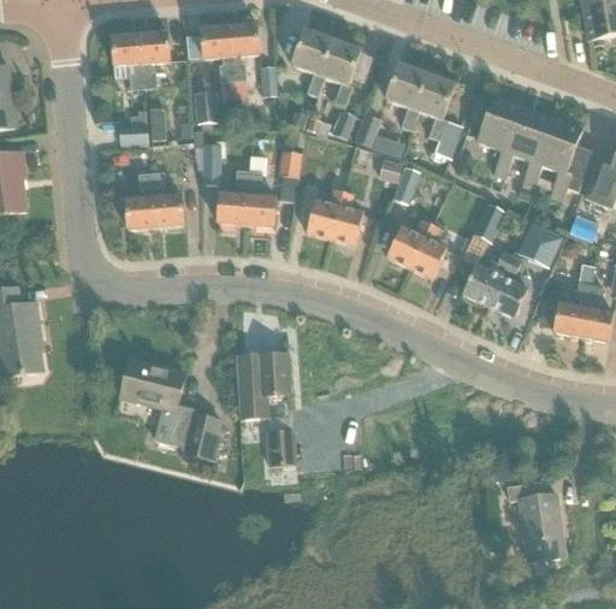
[(615,1),(584,7),(588,39),(615,33),(615,1)]
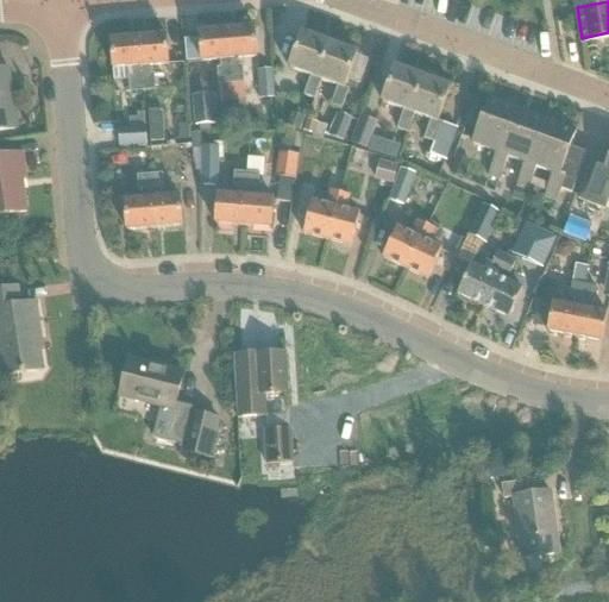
[(256,51),(253,23),(226,25),(231,77),(243,76),(242,61),(238,62),(237,54),(256,51)]
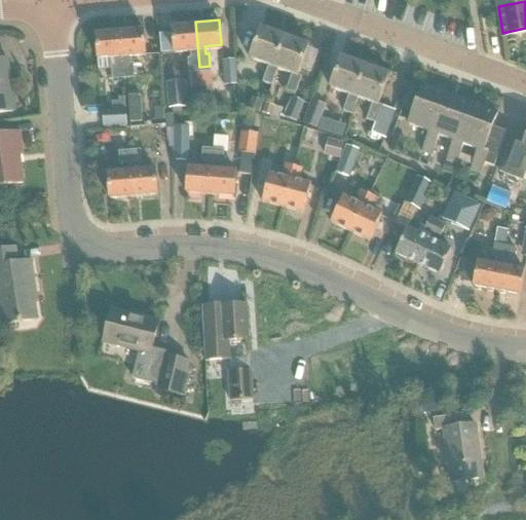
[(187,54),(189,68),(199,67),(195,22),(172,24),(174,48),(190,47),(190,54),(187,54)]
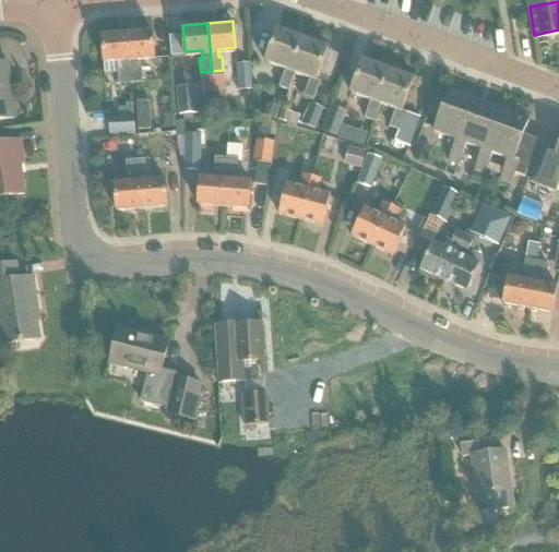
[(278,82),(288,85),(295,69),(290,67),(302,34),(277,24),(265,58),(285,64),(278,82)]
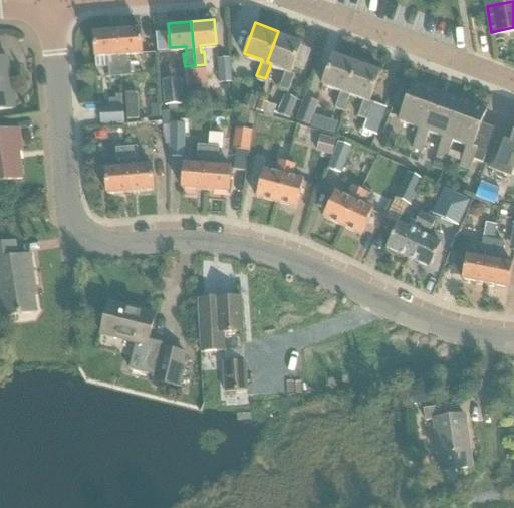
[(140,25),(116,27),(120,72),(130,71),(129,58),(125,58),(125,51),(142,50),(140,25)]
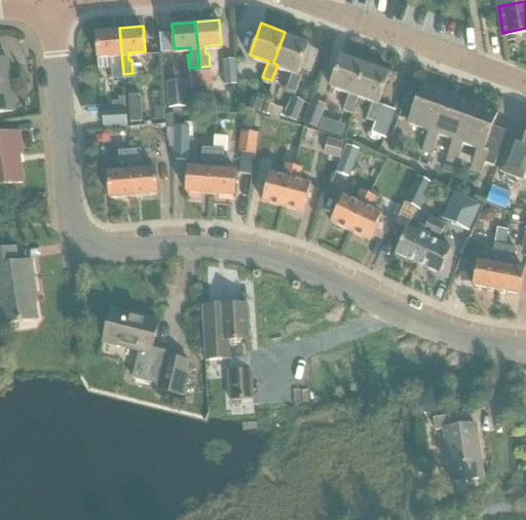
[(112,74),(123,74),(119,28),(96,30),(98,54),(114,53),(114,62),(111,62),(112,74)]
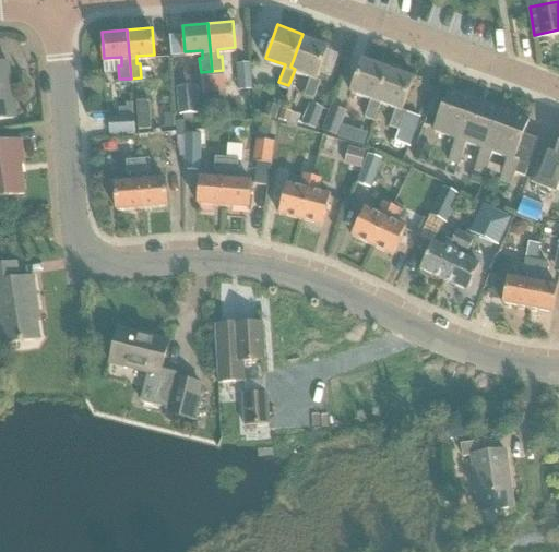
[(316,75),(328,43),(302,34),(290,67),(295,69),(309,74),(304,91),(313,94),(320,76),(316,75)]
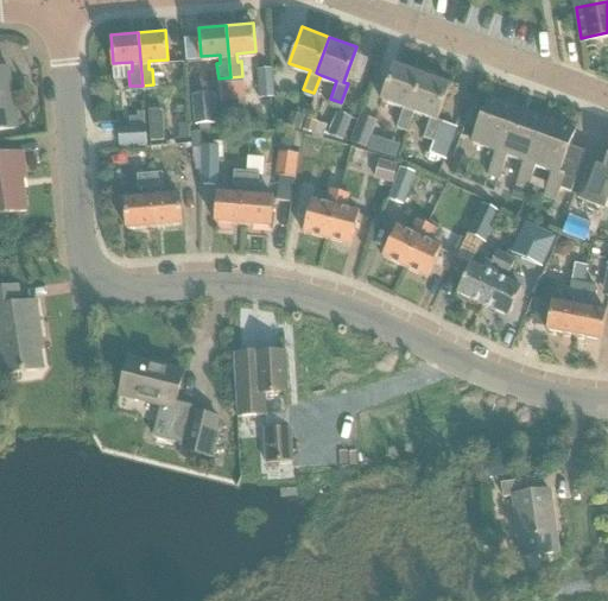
[(412,112),(407,109),(422,70),(394,61),(380,100),(401,108),(396,126),(406,131),(412,112)]
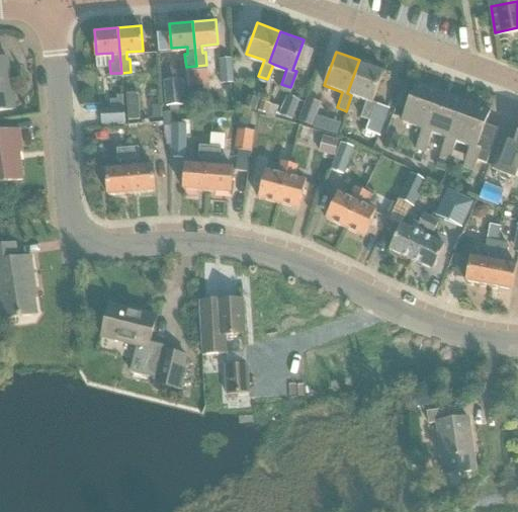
[(234,78),(231,53),(218,55),(221,80),(234,78)]
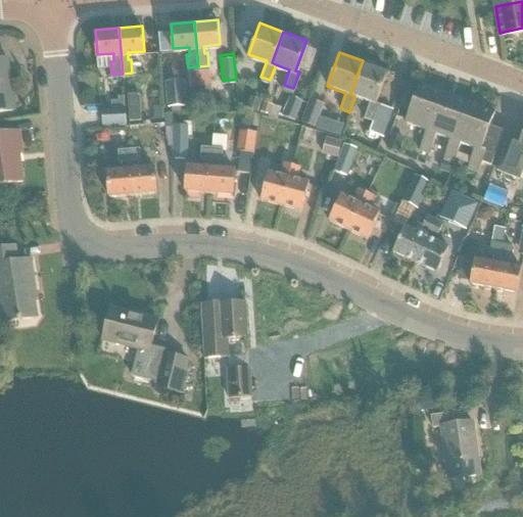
[(0,104),(15,102),(8,57),(0,58),(0,104)]
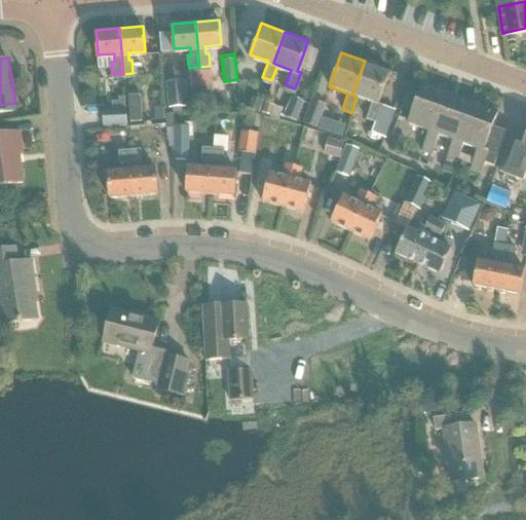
[(365,61),(352,95),(357,97),(371,102),(366,115),(375,118),(371,128),(384,134),(395,106),(378,100),(388,70),(365,61)]
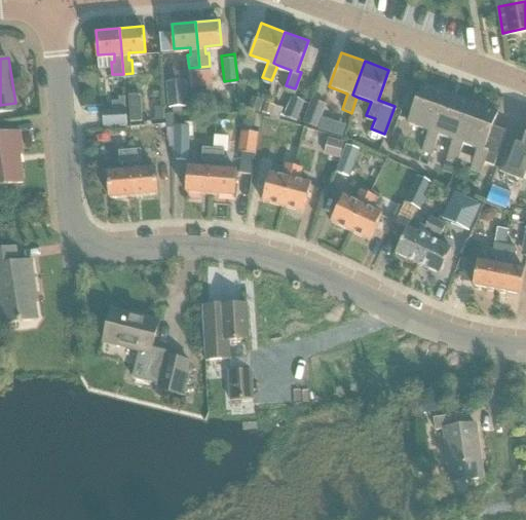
[(185,76),(165,78),(167,103),(187,102),(185,76)]
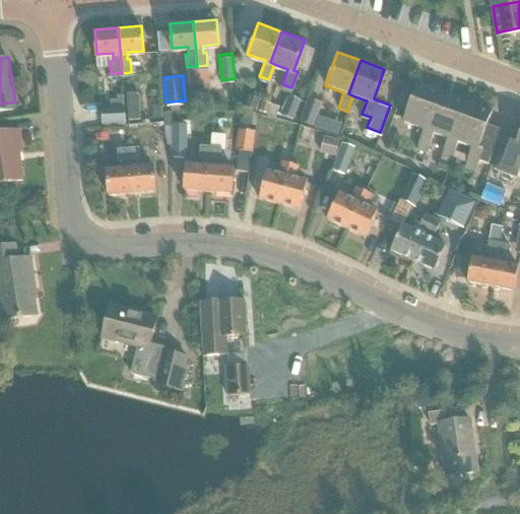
[(416,145),(427,148),(434,130),(429,128),(442,89),(416,80),(403,119),(424,126),(416,145)]
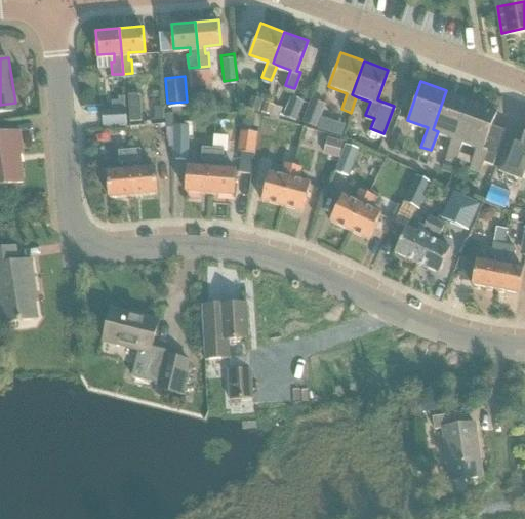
[(139,89),(127,90),(129,117),(142,116),(139,89)]
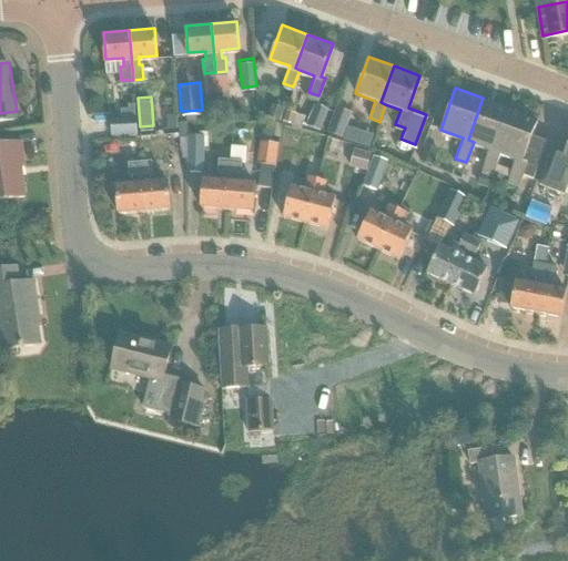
[(495,150),(509,108),(483,98),(468,140),(474,142),(489,148),(482,169),(493,172),(500,151),(495,150)]
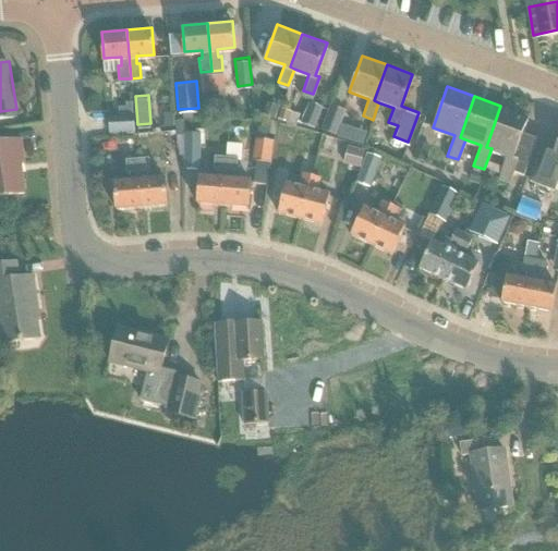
[(275,115),(280,102),(267,97),(262,111),(275,115)]
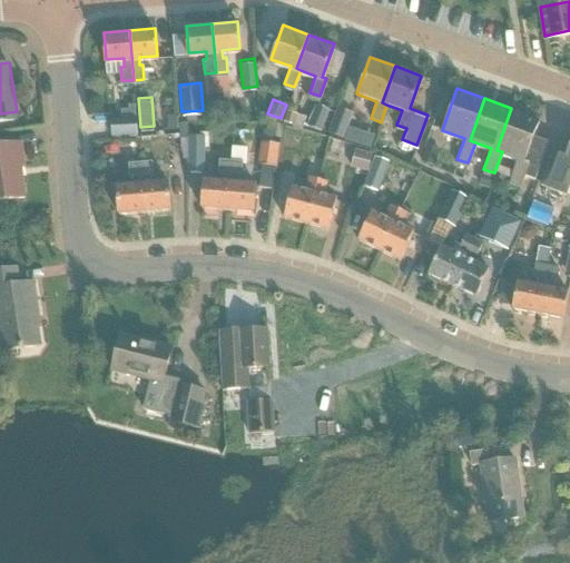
[(306,121),(323,127),(331,106),(315,100),(306,121)]
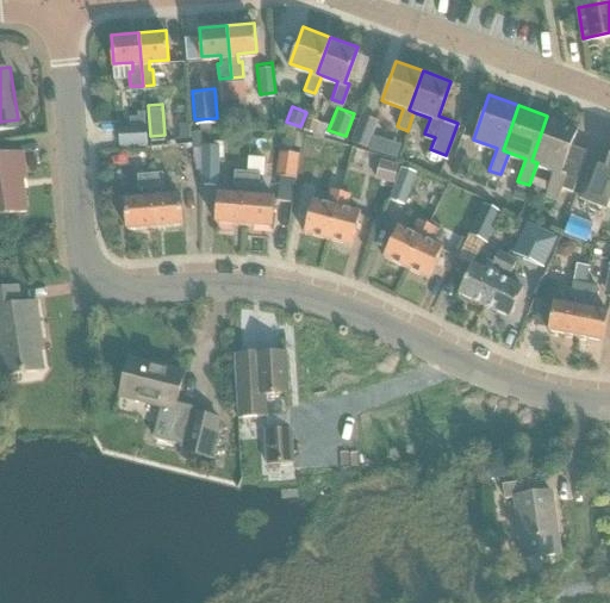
[(350,135),(369,141),(378,119),(359,112),(350,135)]
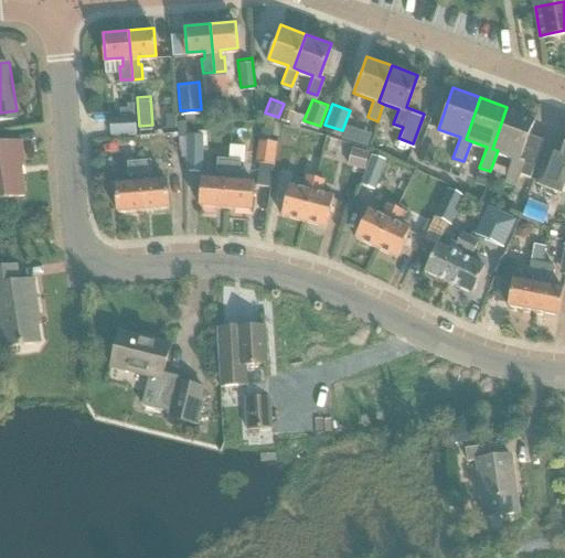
[(294,108),(285,105),(280,116),(290,119),(294,108)]
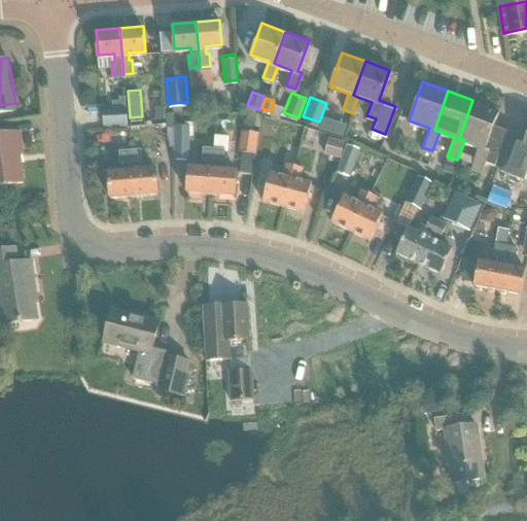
[(493,123),(497,109),(472,100),(459,139),(464,140),(479,146),(471,165),(482,169),(485,159),(494,163),(506,127),(493,123)]
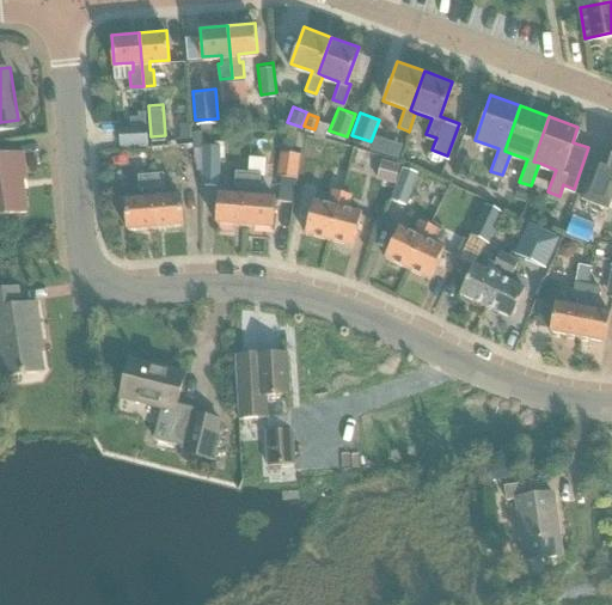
[(121,144),(147,141),(146,120),(120,122),(121,144)]
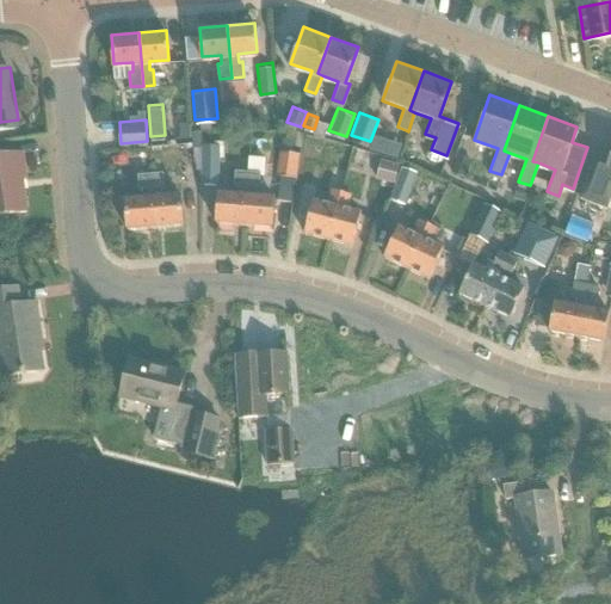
[(190,135),(190,119),(179,119),(179,135),(190,135)]
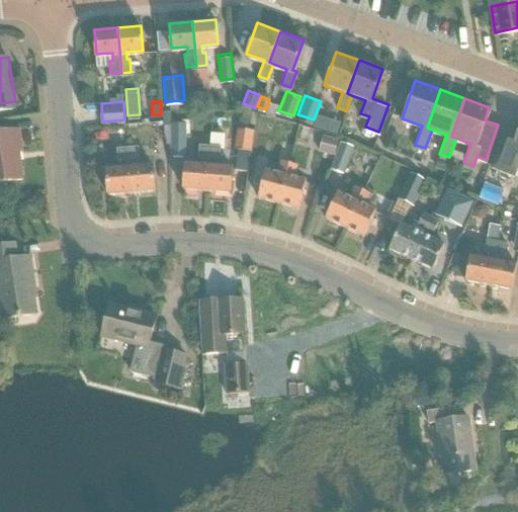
[(163,121),(171,121),(170,107),(163,108),(163,121)]
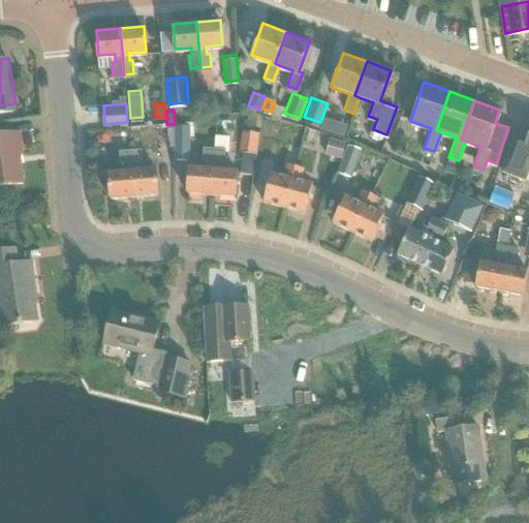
[(216,134),(235,135),(235,115),(216,114),(216,134)]
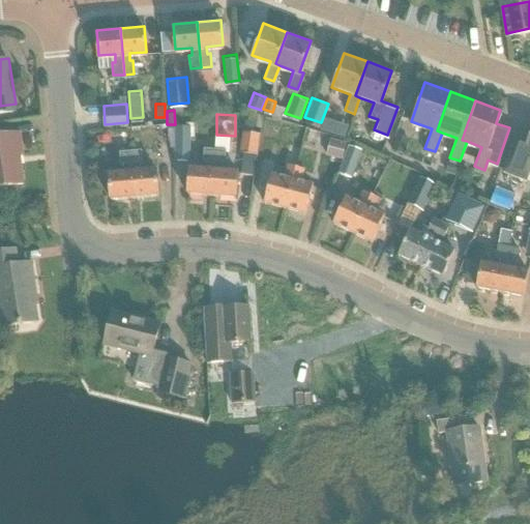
[(174,156),(189,156),(189,123),(175,123),(174,156)]
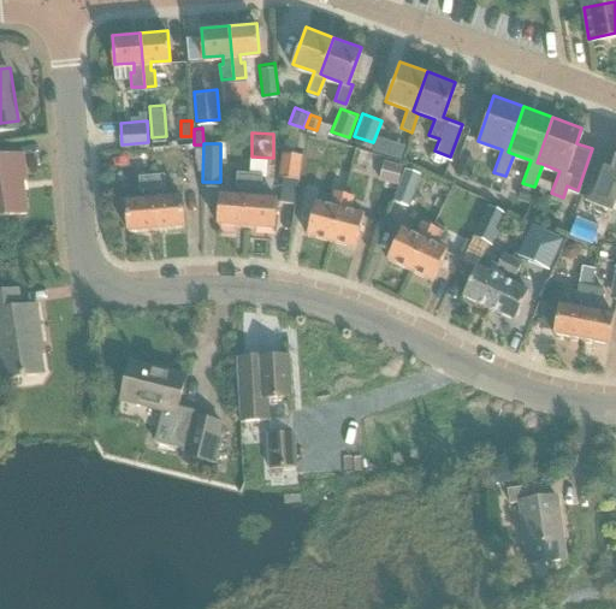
[(179,147),(182,183),(200,182),(199,146),(179,147)]
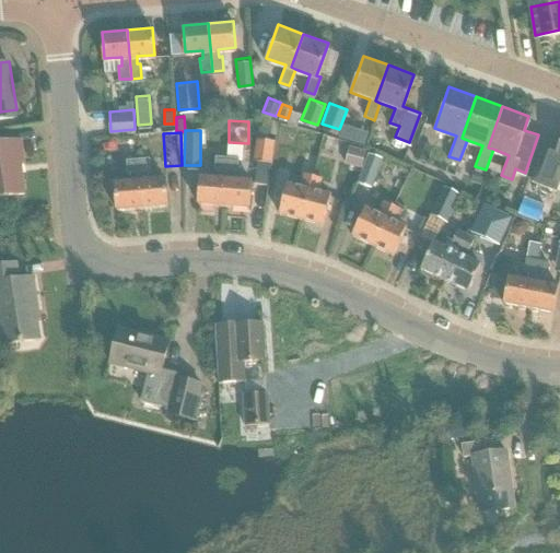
[(23,160),(20,136),(1,139),(0,134),(0,192),(23,189),(19,160),(23,160)]
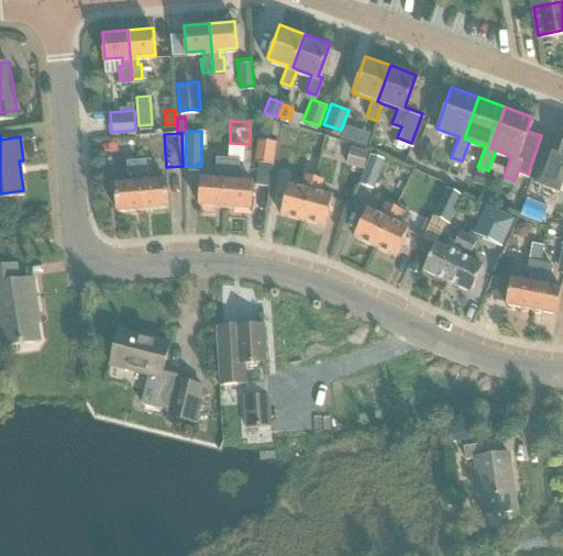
[(254,158),(272,160),(275,140),(257,136),(254,158)]
